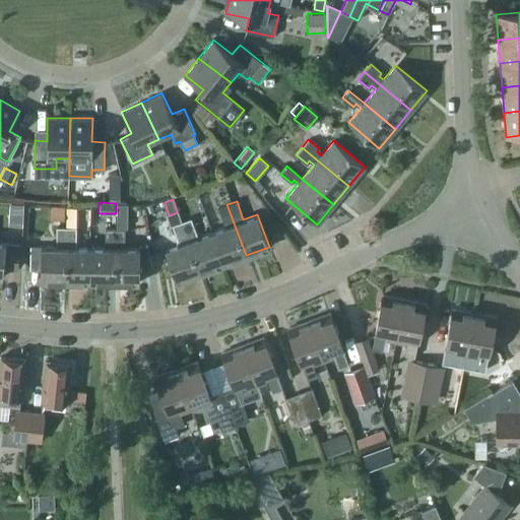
[(223,264),(246,255),(226,204),(217,207),(224,226),(211,232),(223,264)]
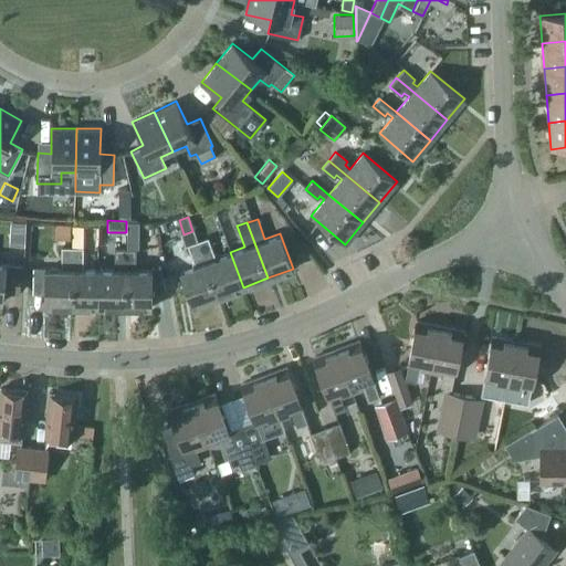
[(207,237),(197,241),(218,296),(243,287),(230,252),(215,258),(207,237)]
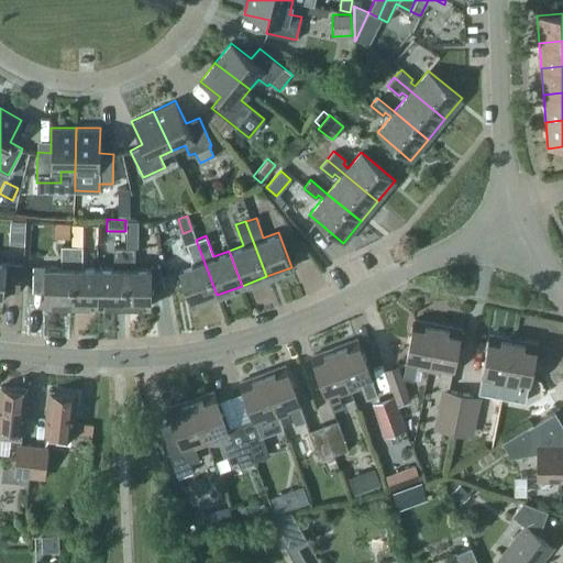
[(217,295),(196,240),(195,240),(186,243),(194,263),(178,269),(191,304),(217,295)]
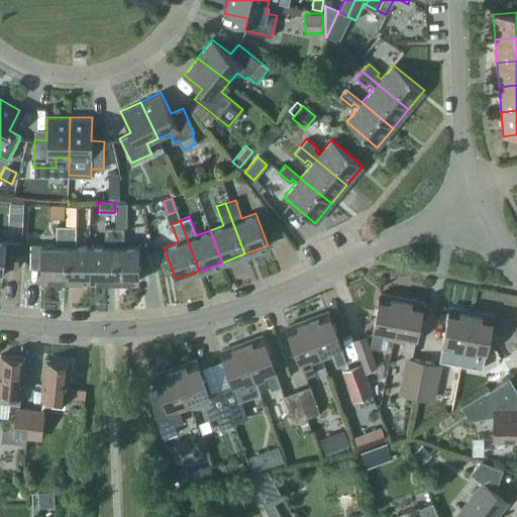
[(65,280),(66,225),(56,225),(56,245),(30,244),(29,267),(40,267),(39,280),(65,280)]
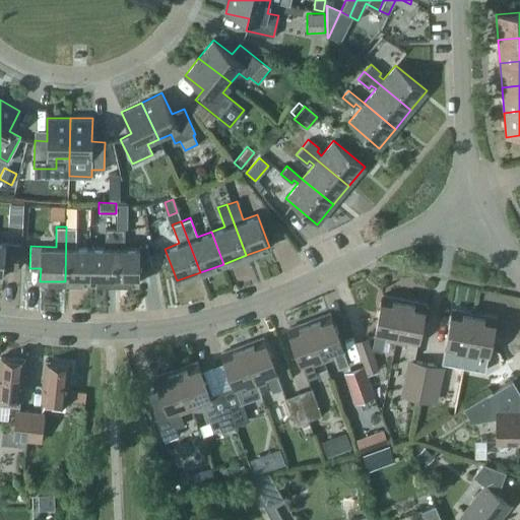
[(76,228),(66,226),(65,281),(89,281),(90,247),(75,247),(76,228)]
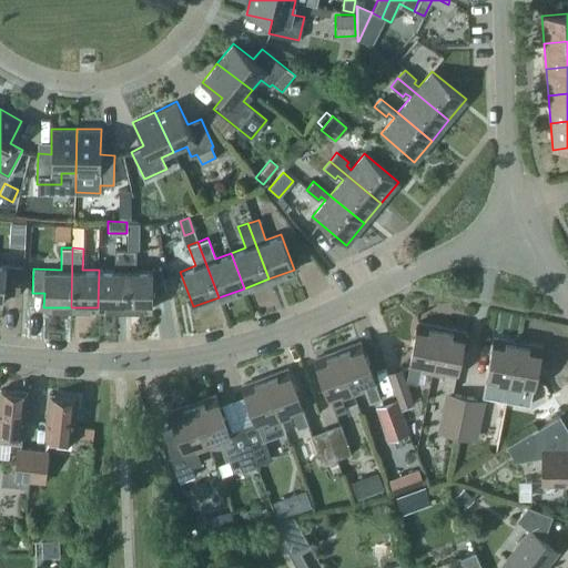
[(114,271),(99,270),(98,307),(124,308),(125,249),(114,249),(114,271)]
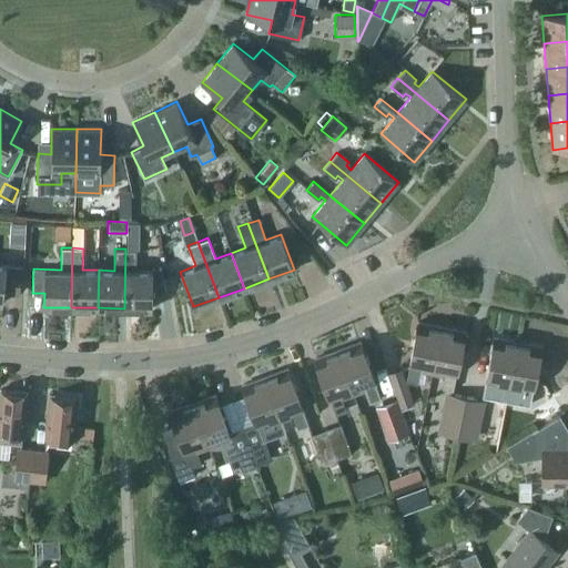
[(137,249),(125,249),(124,308),(152,308),(152,293),(165,291),(161,269),(153,269),(152,271),(135,271),(137,249)]
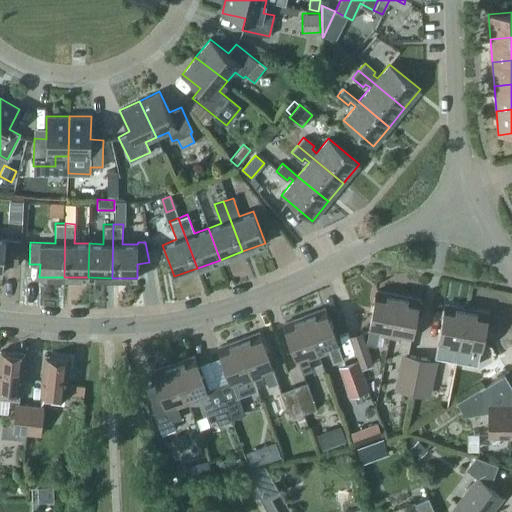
[(3,263),(17,265),(20,241),(0,238),(0,272),(2,273),(3,263)]
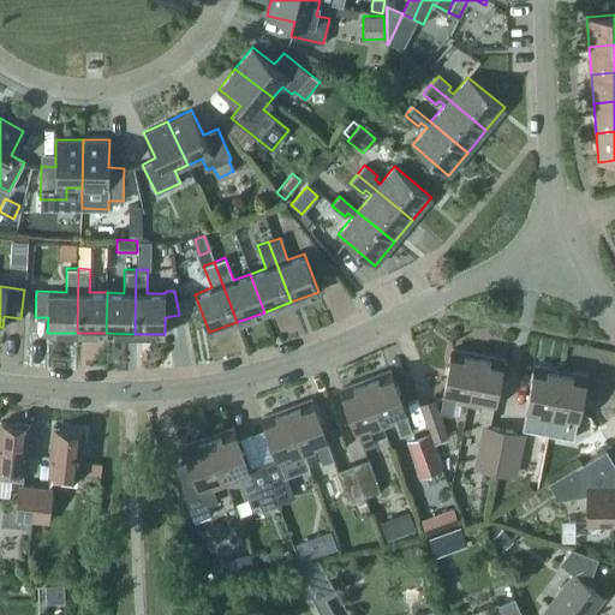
[(454,398),(467,400),(477,353),(452,348),(442,395),(443,395),(440,412),(451,415),(454,398)]
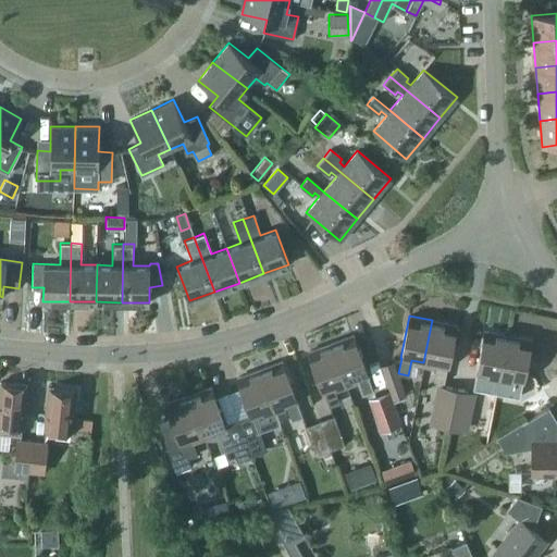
[(432,320),(423,362),(436,366),(433,380),(444,382),(446,367),(447,367),(455,324),(432,320)]
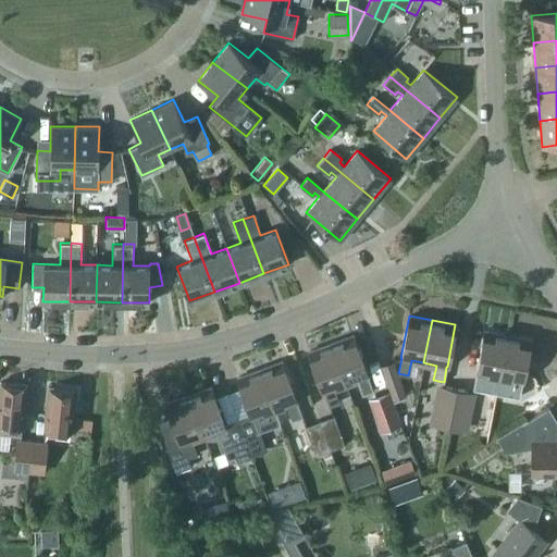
[(486,375),(498,378),(507,335),(484,331),(475,373),(473,388),(483,390),(486,375)]
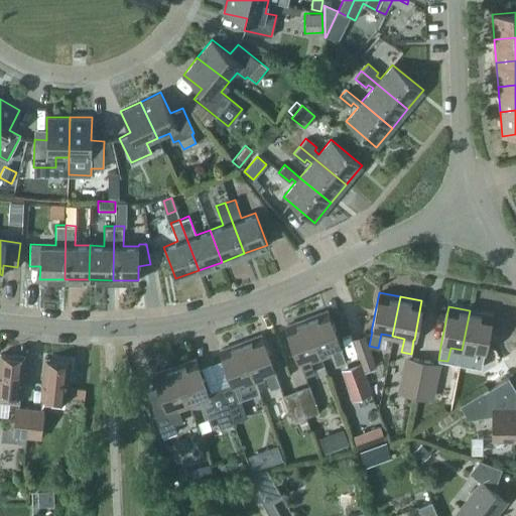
[(306,317),(319,355),(331,351),(336,364),(345,361),(340,348),(341,348),(327,310),(306,317)]
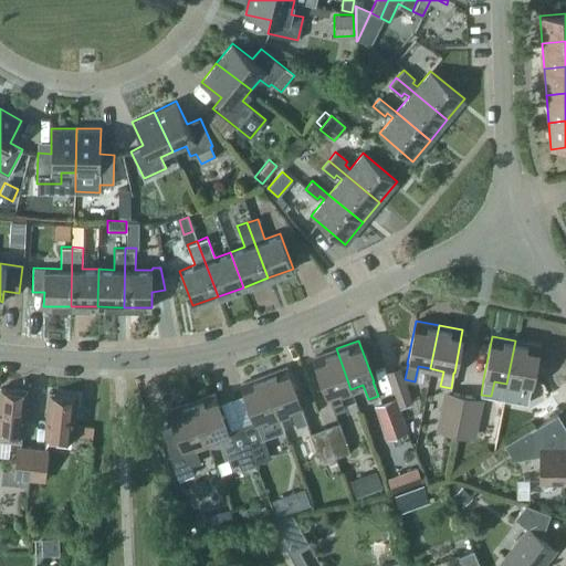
[(538,345),(515,341),(506,384),(520,386),(516,401),(526,404),(530,388),(538,345)]
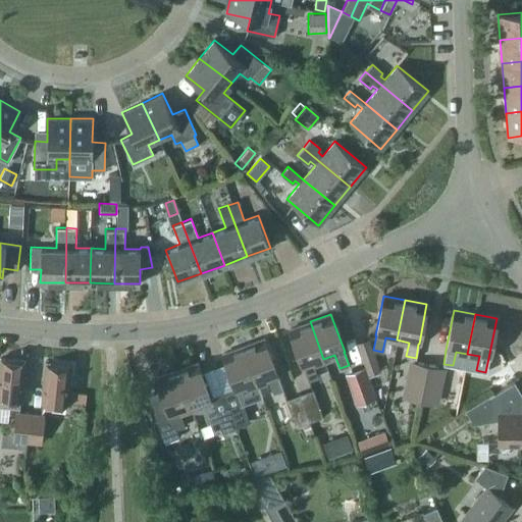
[(312,363),(323,359),(310,321),(289,329),(303,367),(308,380),(317,377),(312,363)]
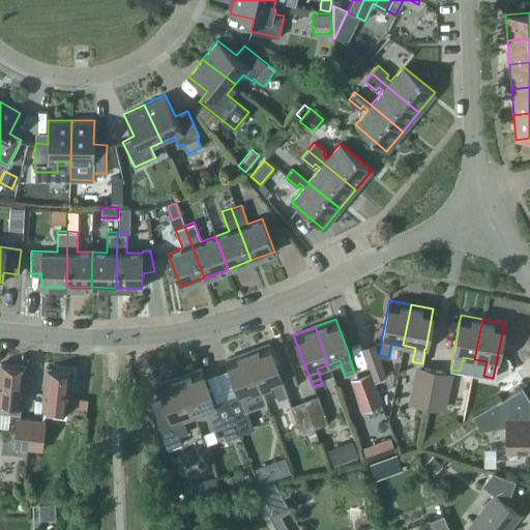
[(268,344),(246,351),(261,389),(272,385),(277,399),(287,395),(282,382),(268,344)]
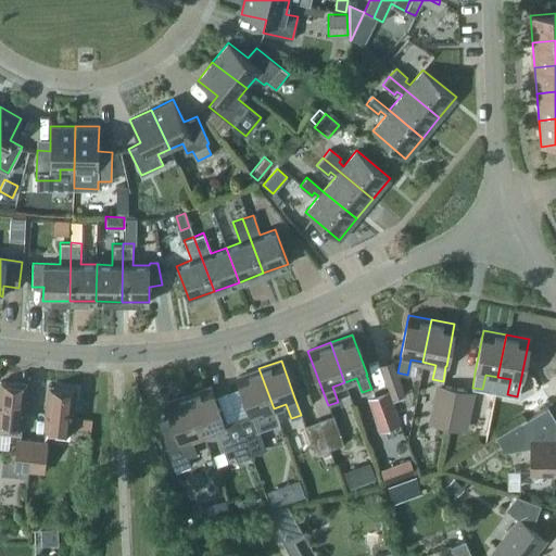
[(379,365),(392,400),(405,395),(392,361),(379,365)]
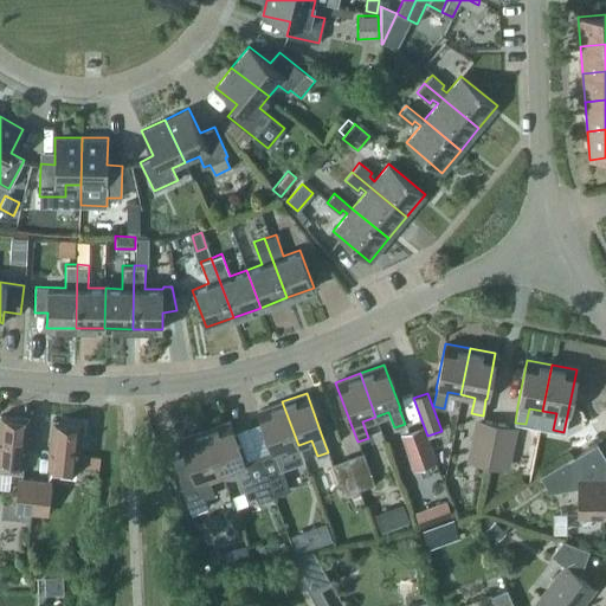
[(272,450),(258,455),(274,496),(288,490),(281,470),(291,465),(304,461),(298,445),(282,401),(258,411),(272,450)]
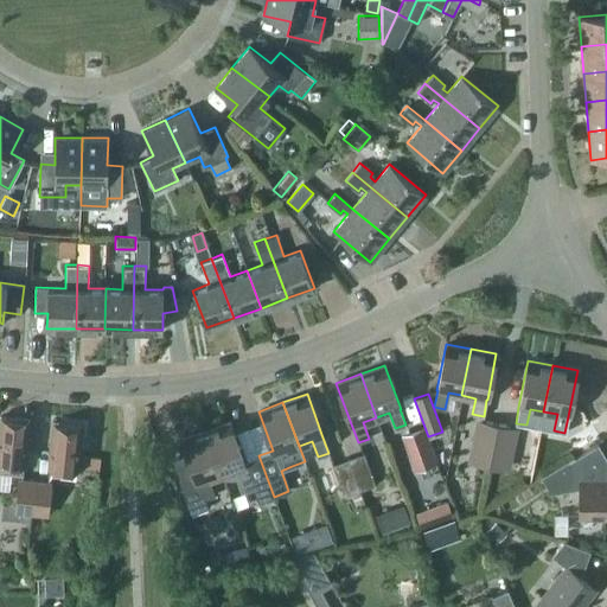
[(0,471),(10,473),(23,474),(24,465),(29,420),(0,416),(0,471)]
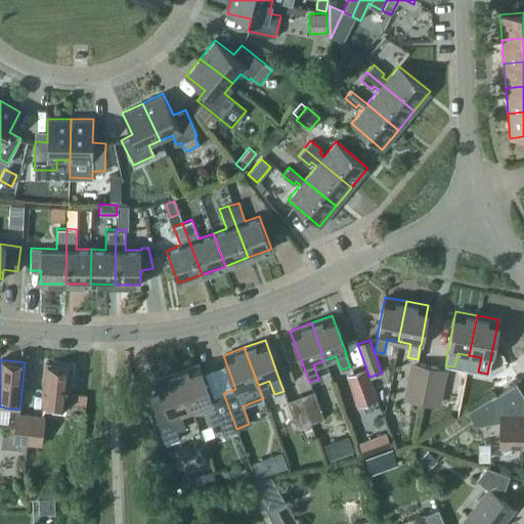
[(498,388),(521,377),(512,360),(490,372),(498,388)]
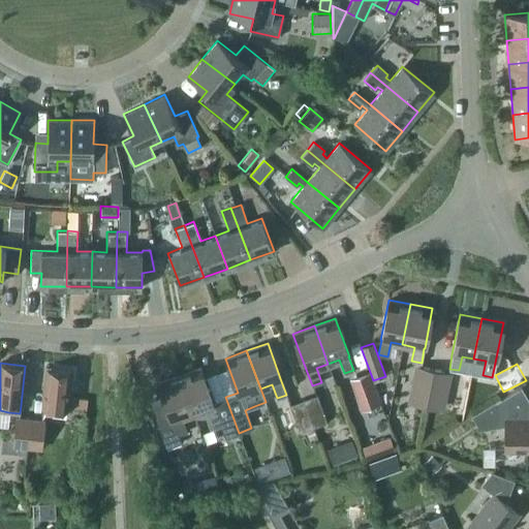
[(426,407),(427,400),(432,372),(433,369),(413,365),(406,403),(426,407)]
